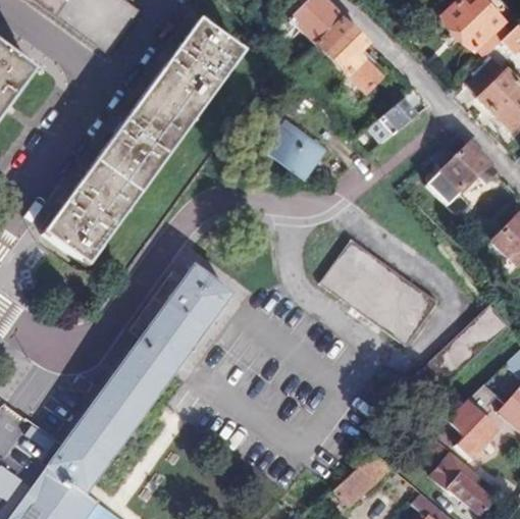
[(36,0),(110,53),(142,8),(130,0),(36,0)]
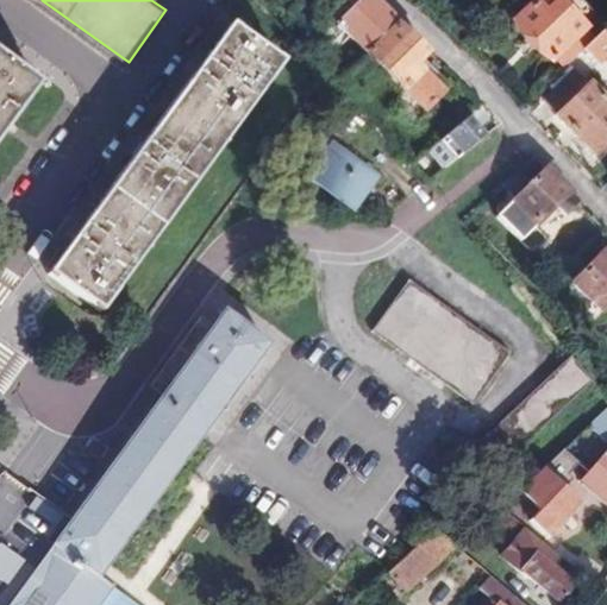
[(357,48),(362,52),(401,21),(381,0),(358,0),(340,17),(363,43),(357,48)]
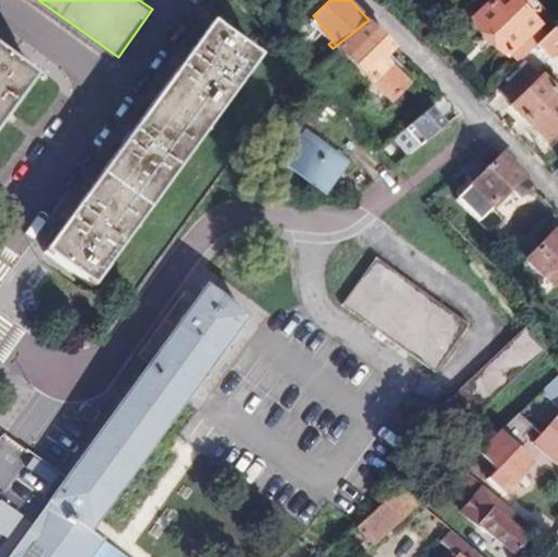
[(536,20),(516,0),(487,0),(472,15),(504,50),(536,20)]
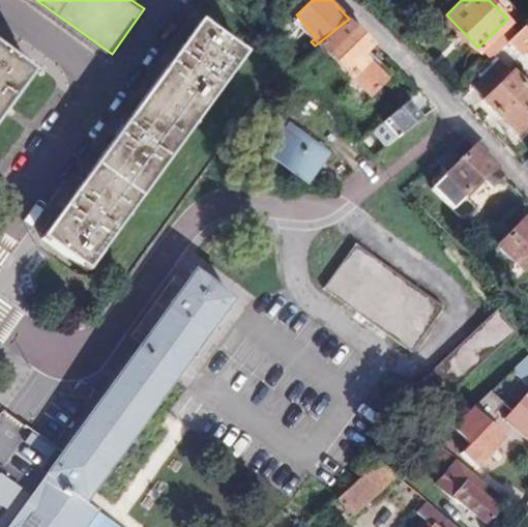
[(349,19),(315,46),(320,51),(324,48),(368,93),(389,74),(364,47),(372,40),(349,19)]
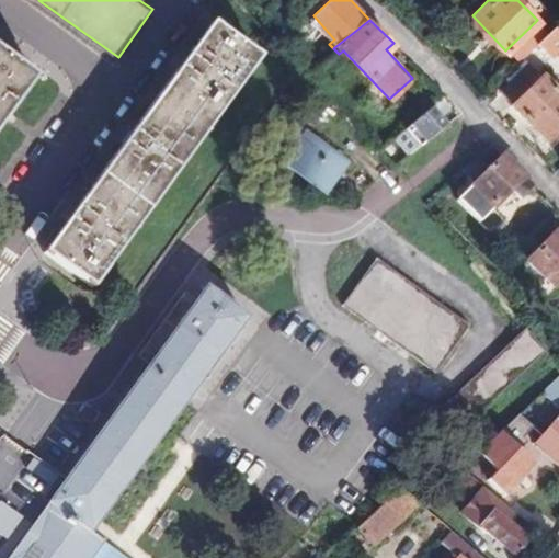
[(261,55),(215,22),(46,251),(60,262),(93,286),(261,55)]
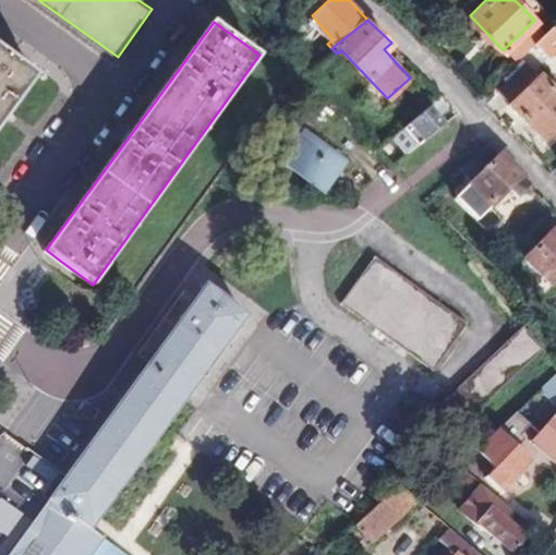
[(555,32),(552,27),(535,43),(546,56),(555,47),(555,32)]
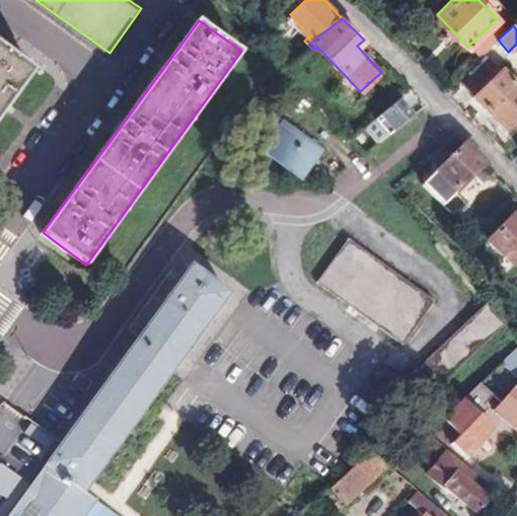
[(0,116),(35,68),(0,43),(0,116)]
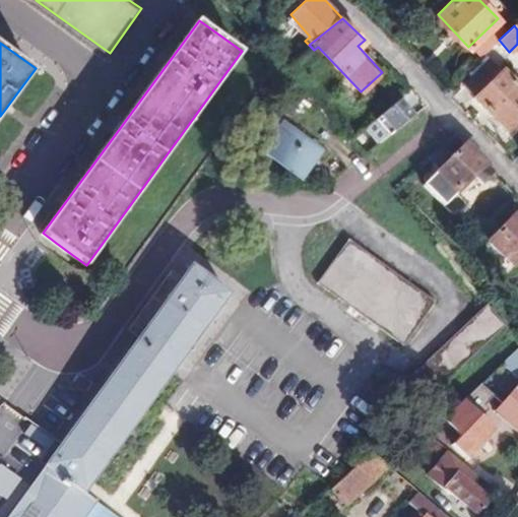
[(517,86),(491,58),(462,85),(504,127),(517,114),(517,86)]
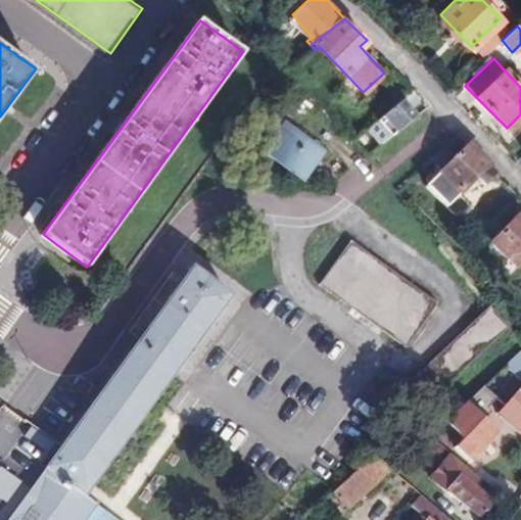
[(375,121),(388,137),(414,116),(399,100),(375,121)]
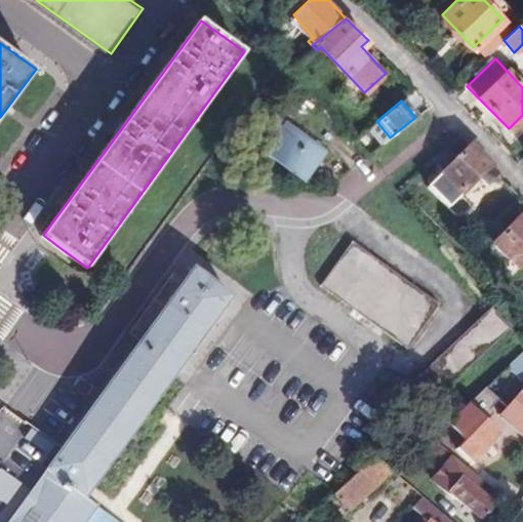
[(269,128),(276,134),(286,119),(280,115),(269,128)]
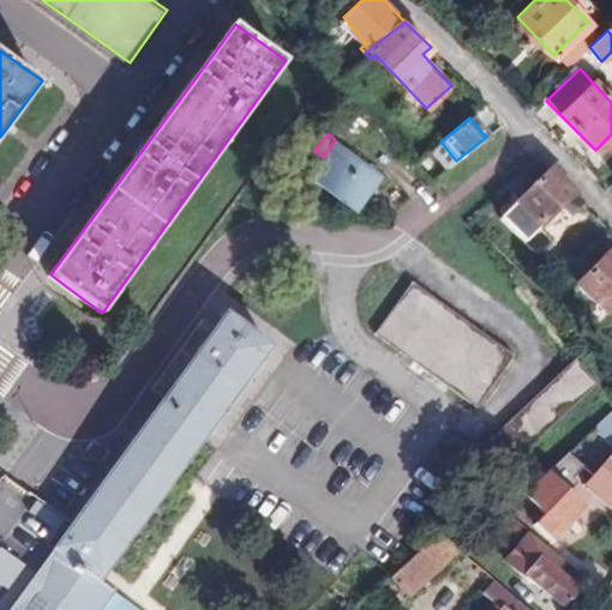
[(335,139),(323,157),(325,159),(315,175),(358,206),(382,174),(335,139)]
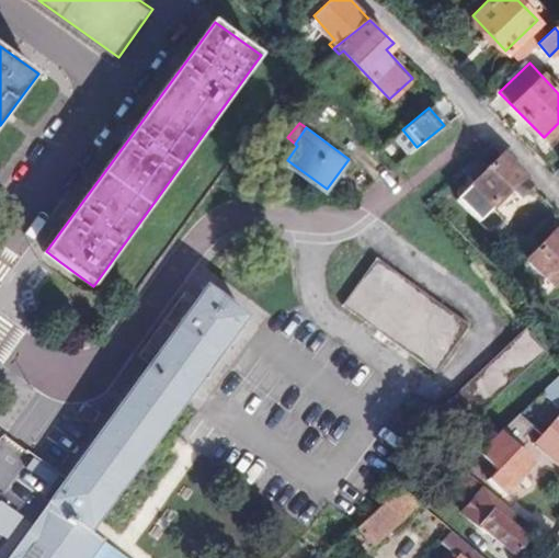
[(492,145),(464,168),(477,181),(474,184),(487,197),(495,205),(511,190),(520,198),(534,185),(492,145)]
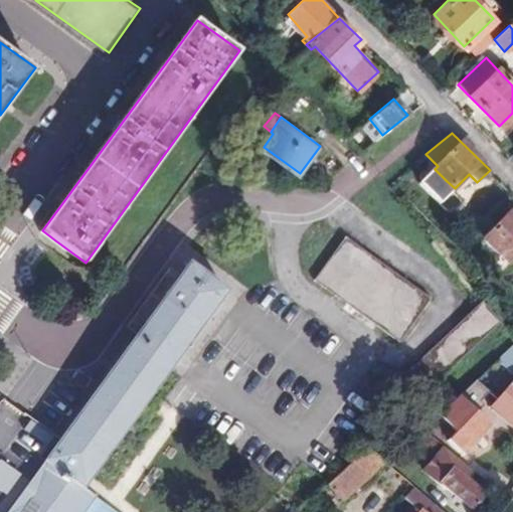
[(447,181),(435,169),(422,181),(434,192),(447,181)]
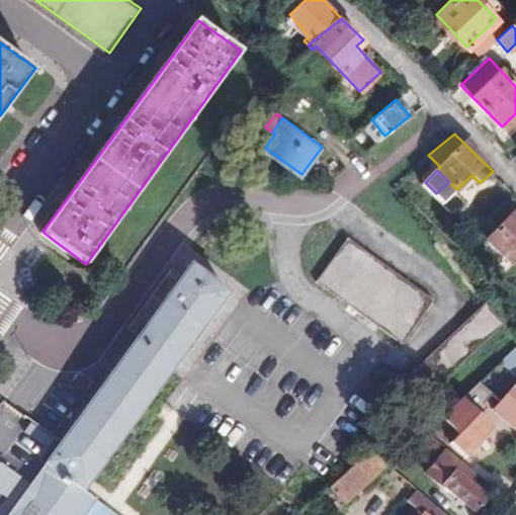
[(515,215),(513,212),(487,238),(513,263),(515,260),(515,215)]
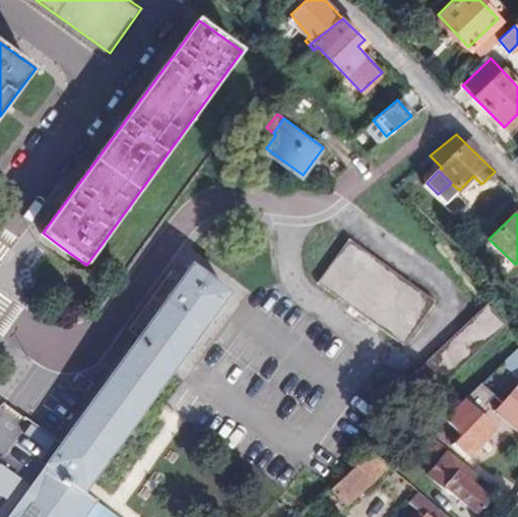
[(352,237),(320,281),(407,342),(439,299),(352,237)]
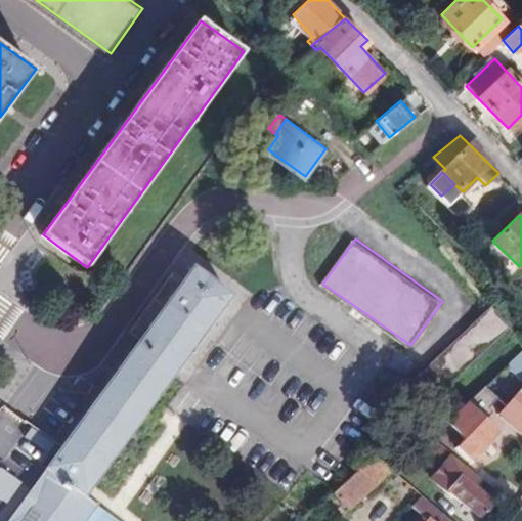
[(64,444),(8,520),(121,520),(87,495),(97,481),(148,410),(176,372),(208,329),(218,314),(232,295),(191,266),(182,279),(140,337),(64,444)]
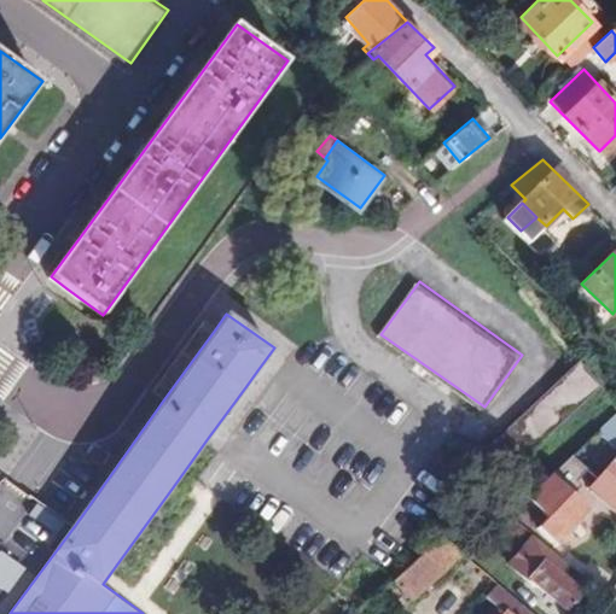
[(205,322),(156,391),(166,397),(215,329),(205,322)]
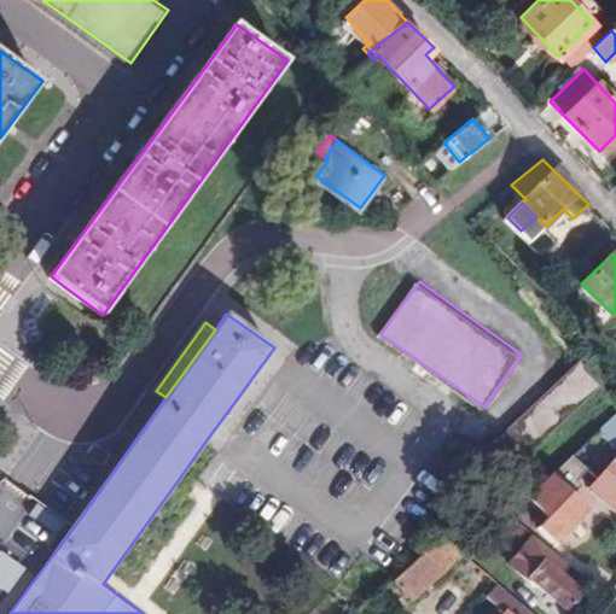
[(476,457),(504,478),(603,382),(580,357),(476,457)]
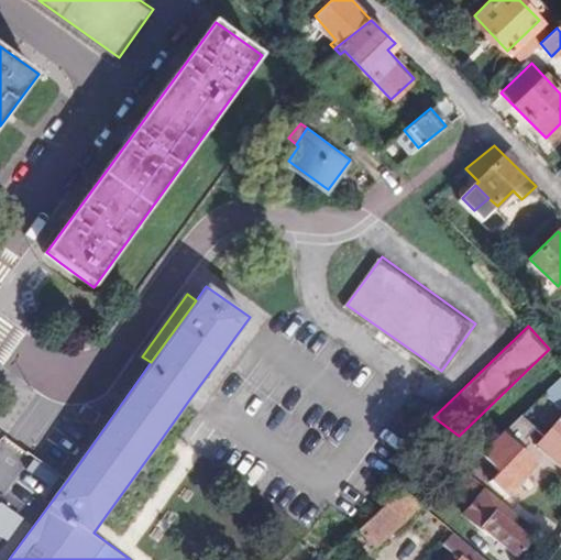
[(560,376),(549,388),(560,403),(560,409),(536,442),(560,462),(560,376)]
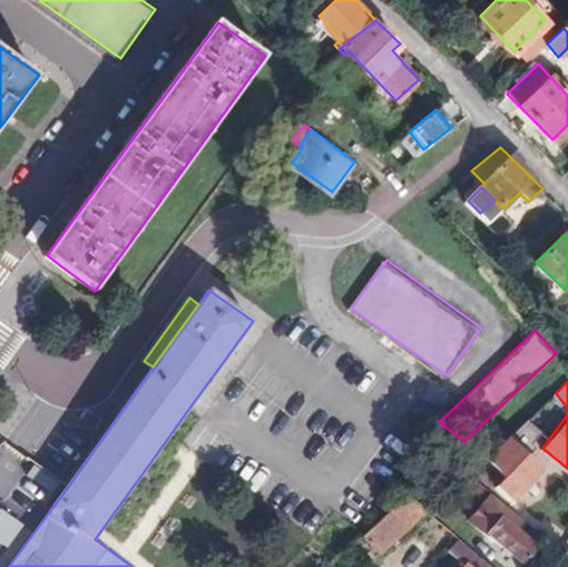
[(546,433),(529,419),(515,432),(531,448),(546,433)]
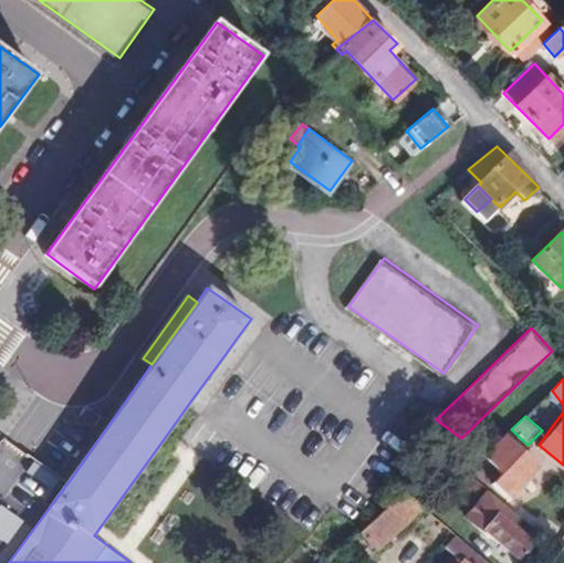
[(542,465),(508,433),(484,454),(499,466),(504,471),(495,481),(512,498),(542,465)]
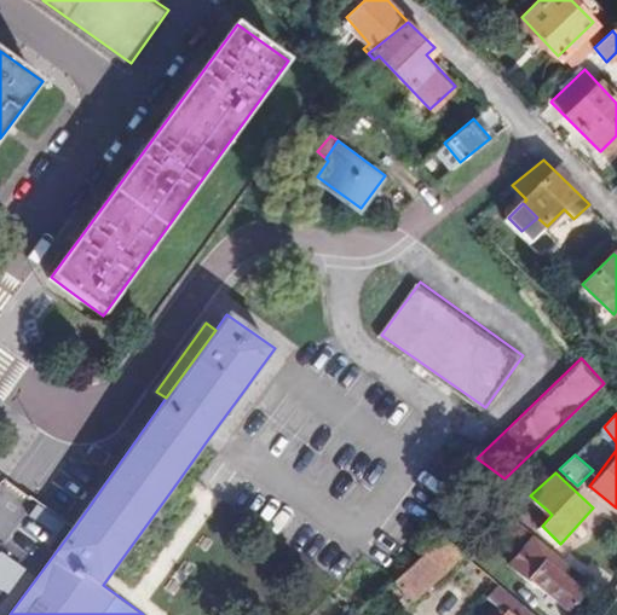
[(552,515),(546,509),(536,520),(542,526),(552,515)]
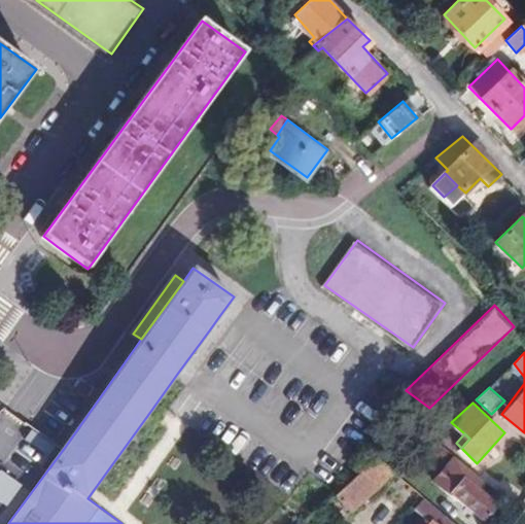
[(394,470),(377,456),(337,494),(353,510),(394,470)]
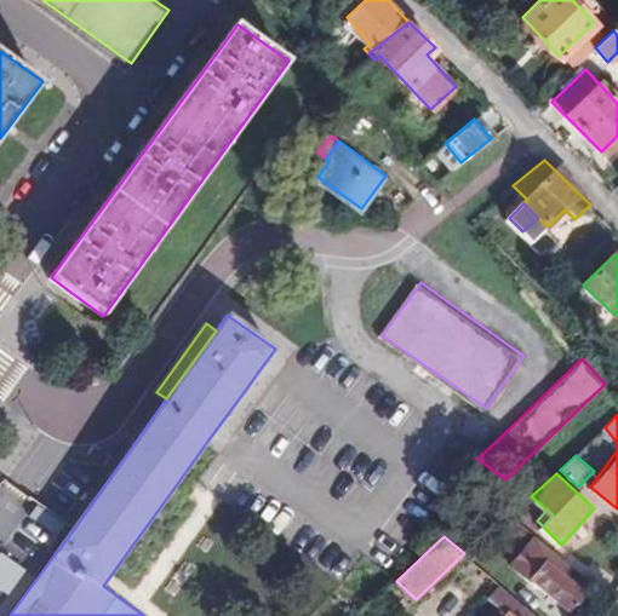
[(565,575),(573,564),(538,536),(514,568),(532,582),(534,581),(573,612),(582,602),(588,593),(565,575)]
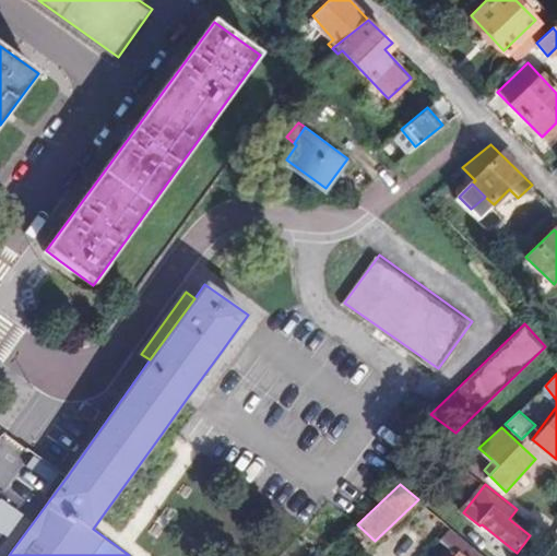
[(1,498),(0,499),(0,530),(6,535),(23,515),(1,498)]
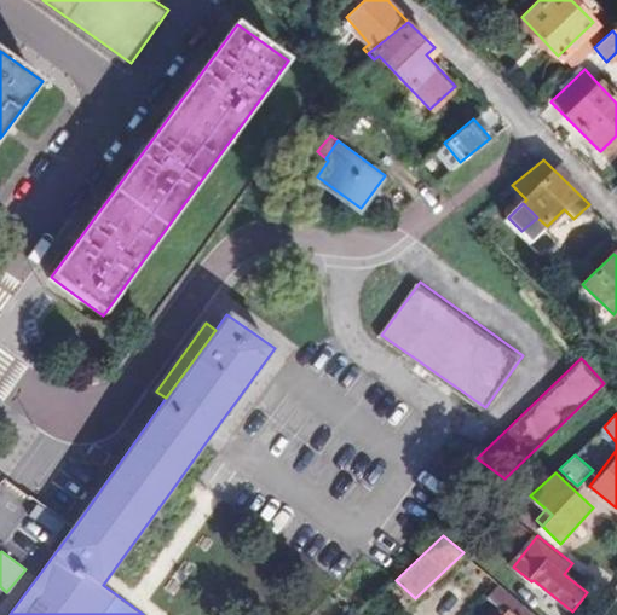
[(538,614),(500,582),(490,596),(511,614),(508,614),(538,614)]
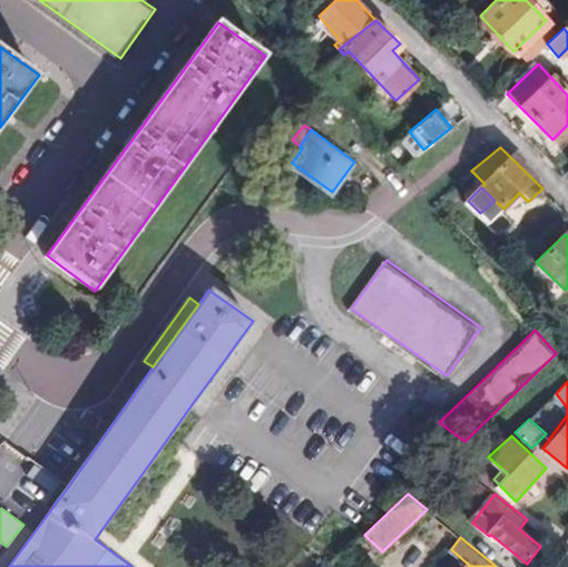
[(546,550),(540,546),(535,554),(540,557),(546,550)]
